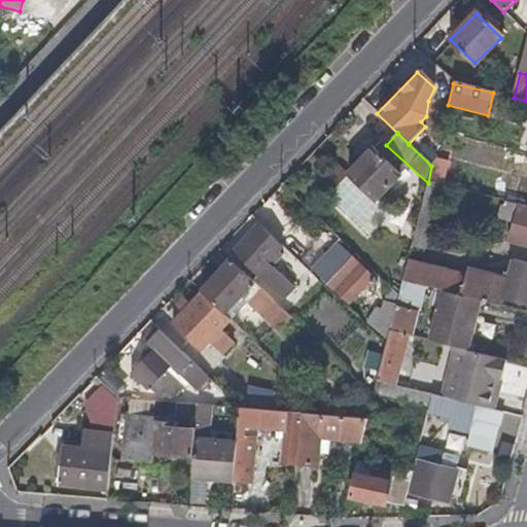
[(399,177),(373,151),(348,177),(375,203),(399,177)]
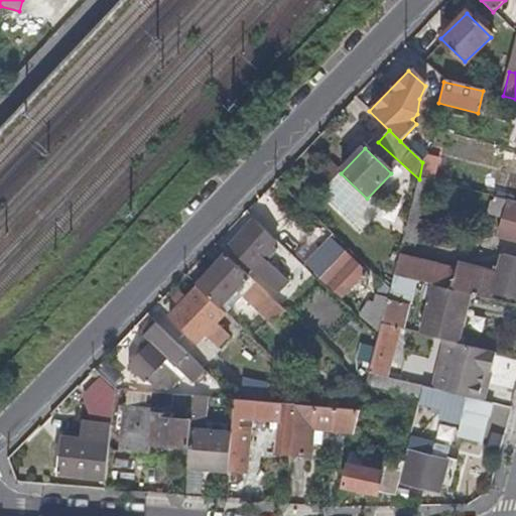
[(419,179),(427,181),(433,157),(425,155),(422,162),(419,179)]
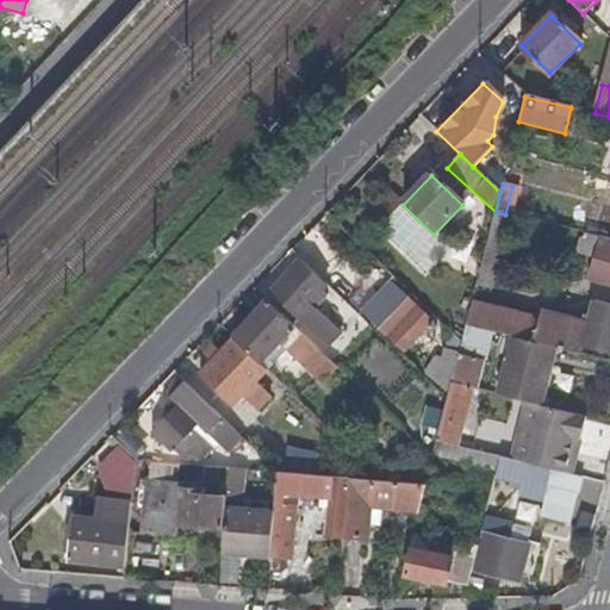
[(505,215),(496,212),(477,286),(493,291),(514,217),(505,215)]
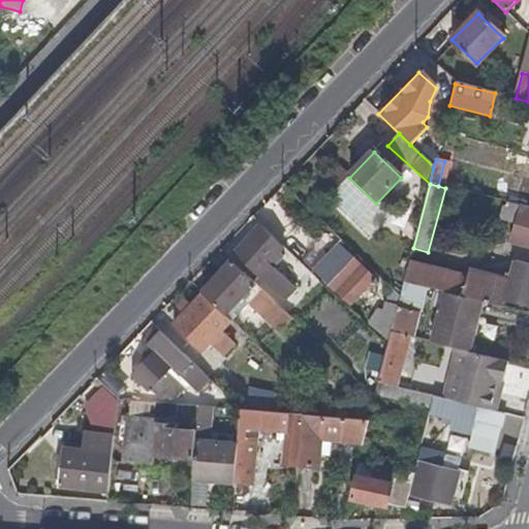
[(528,248),(528,213),(520,211),(511,244),(528,248)]
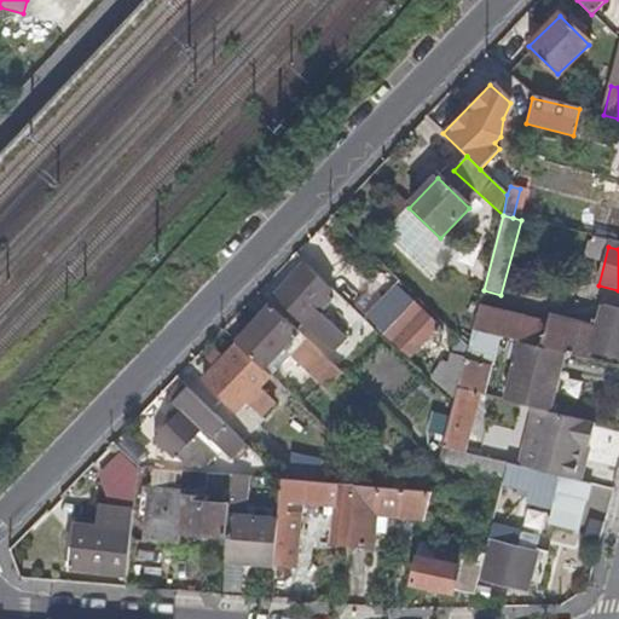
[(327,284),(307,265),(273,301),(328,352),(341,337),(314,311),(325,298),(320,291),(327,284)]
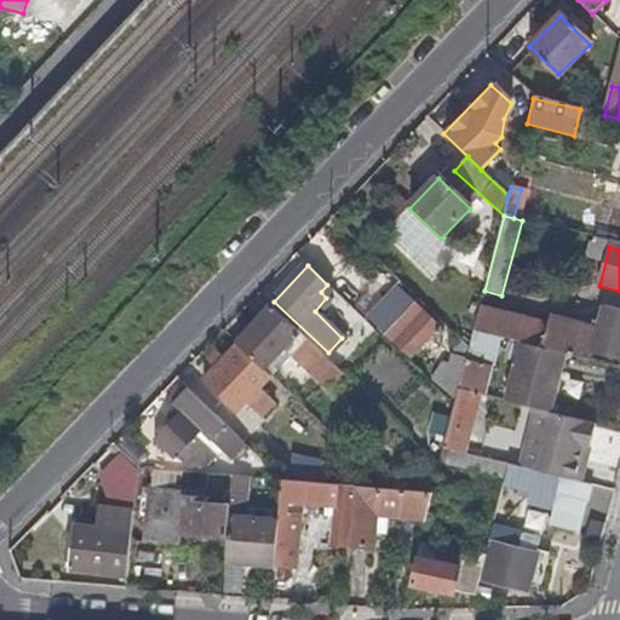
[(407,299),(377,331),(408,361),(438,329),(407,299)]
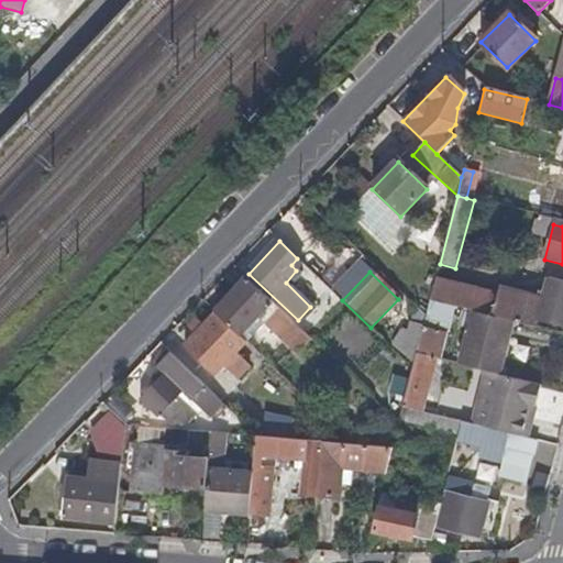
[(271,301),(245,278),(214,312),(216,313),(239,335),(271,301)]
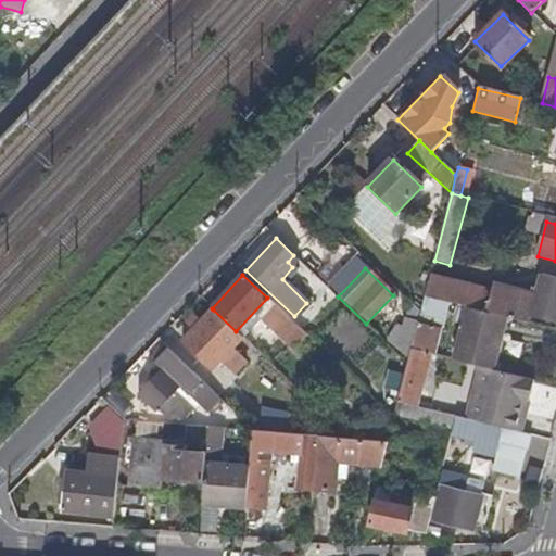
[(430,277),(425,299),(468,310),(508,319),(529,325),(531,318),(555,326),(555,324),(555,279),(541,275),(534,297),(510,290),(508,298),(430,277)]
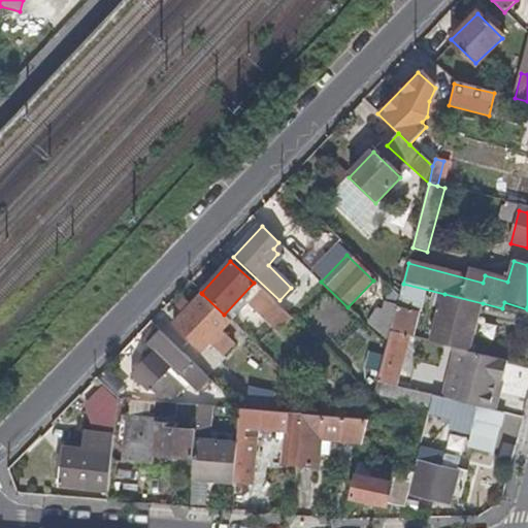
[(291,316),(261,288),(248,302),(277,330),(291,316)]
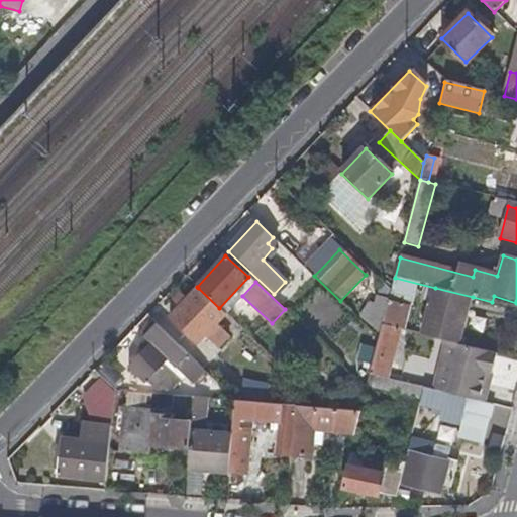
[(219,308),(198,288),(168,319),(196,346),(224,314),(219,308)]
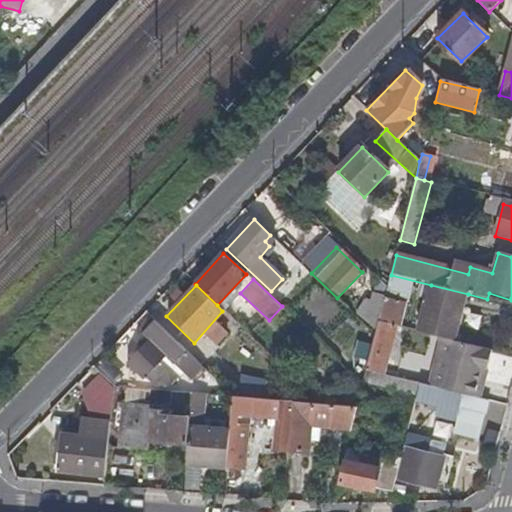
[(468,294),(431,285),(419,333),(439,338),(455,343),(468,294)]
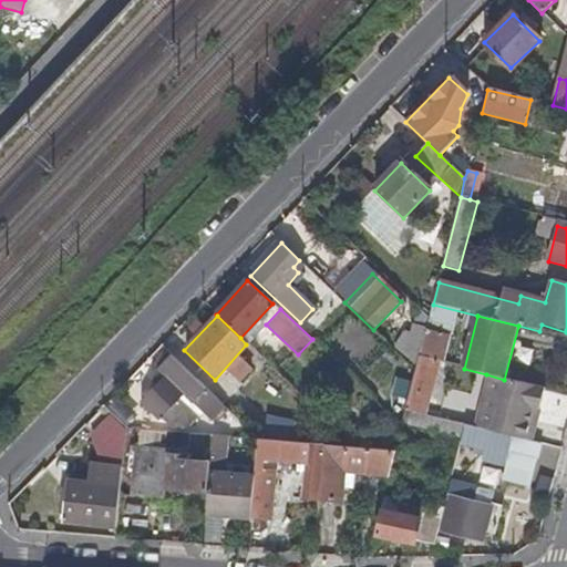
[(450,338),(426,332),(419,359),(439,363),(442,363),(450,338)]
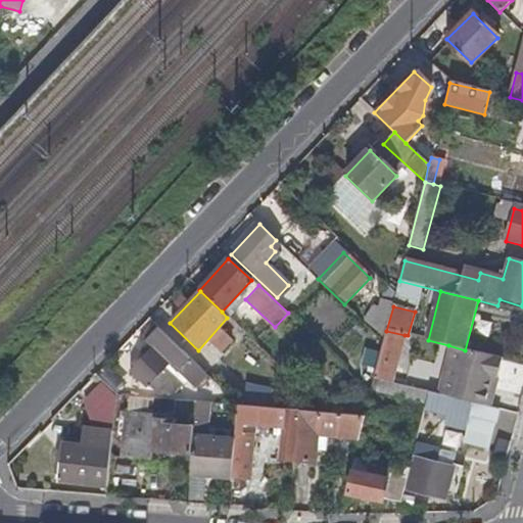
[(214,381),(158,328),(145,342),(149,346),(153,349),(145,357),(131,371),(148,389),(173,365),(198,392),(214,381)]
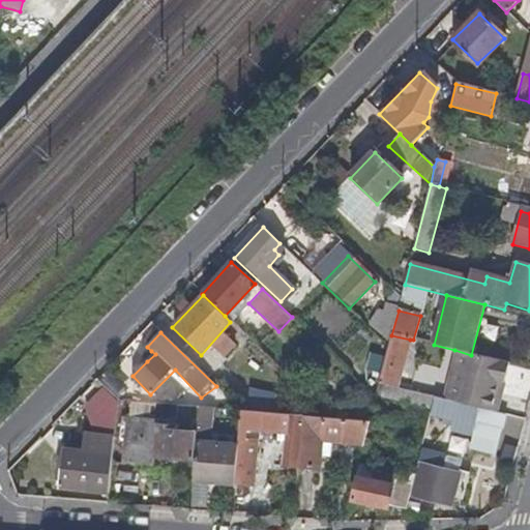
[(410,340),(391,335),(388,344),(388,347),(382,372),(379,384),(398,389),(401,374),(396,372),(400,357),(406,359),(410,340)]
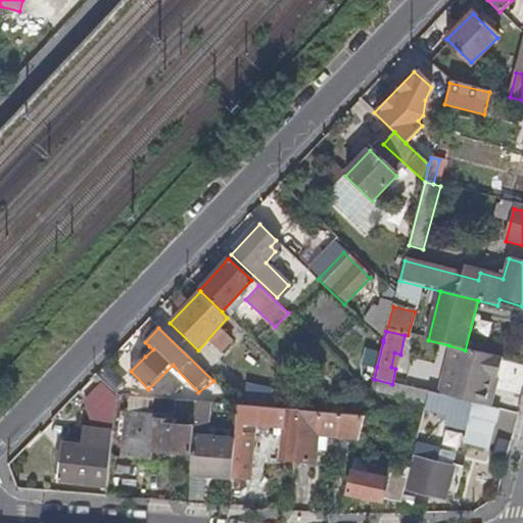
[(377,367),(383,342),(369,339),(363,364),(377,367)]
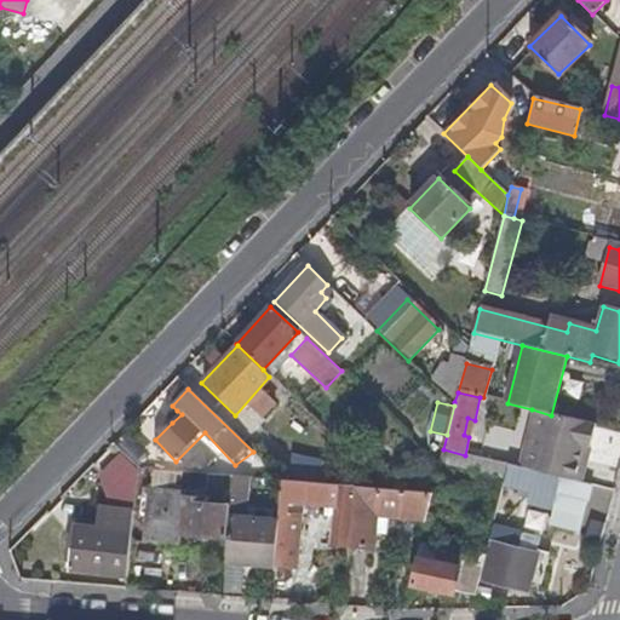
[(590,449),(596,428),(551,415),(532,409),(515,468),(561,481),(573,483),(581,448),(590,449)]
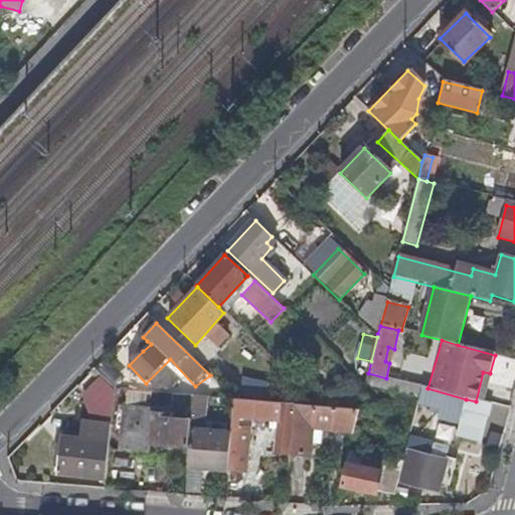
[(151,344),(147,341),(139,348),(143,351),(151,344)]
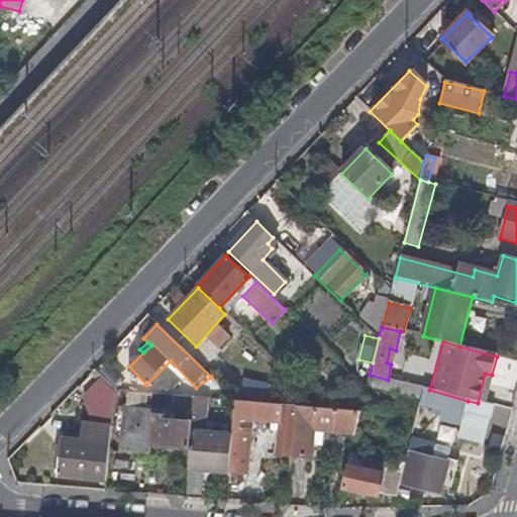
[(370,375),(367,386),(419,400),(422,389),(388,380),(370,375)]
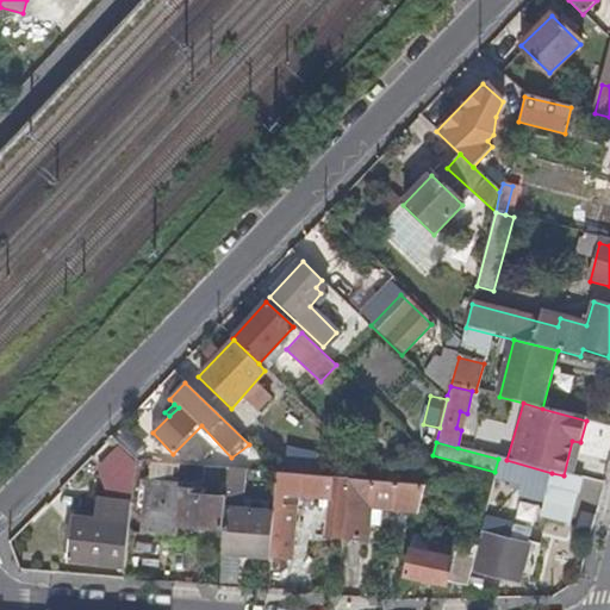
[(520,495),(543,502),(552,473),(506,460),(498,459),(495,472),(493,479),(522,486),(520,495)]
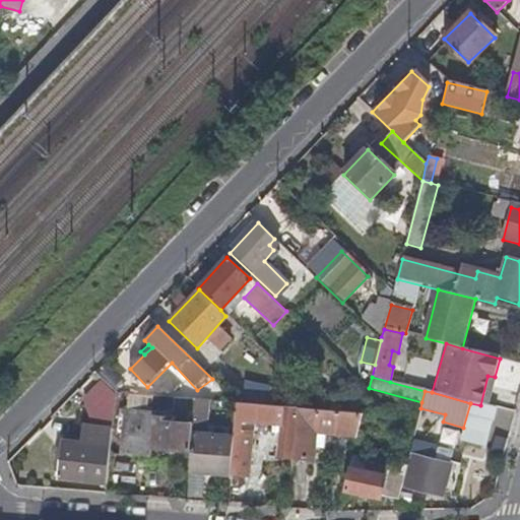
[(206,399),(188,399),(188,419),(205,419),(206,399)]
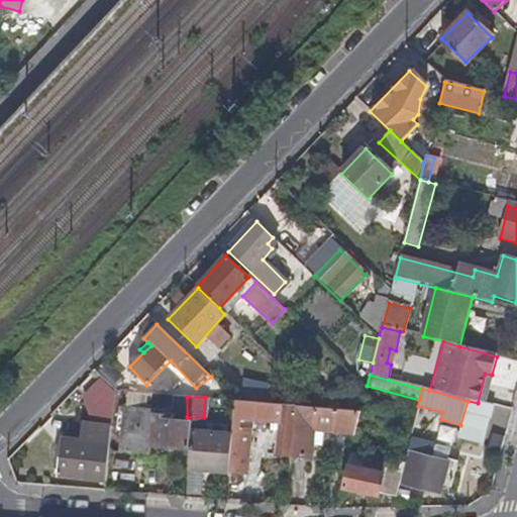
[(296,406),(234,401),(233,419),(244,420),(253,420),(280,422),(279,431),(277,456),(290,458),(290,456),(296,406)]
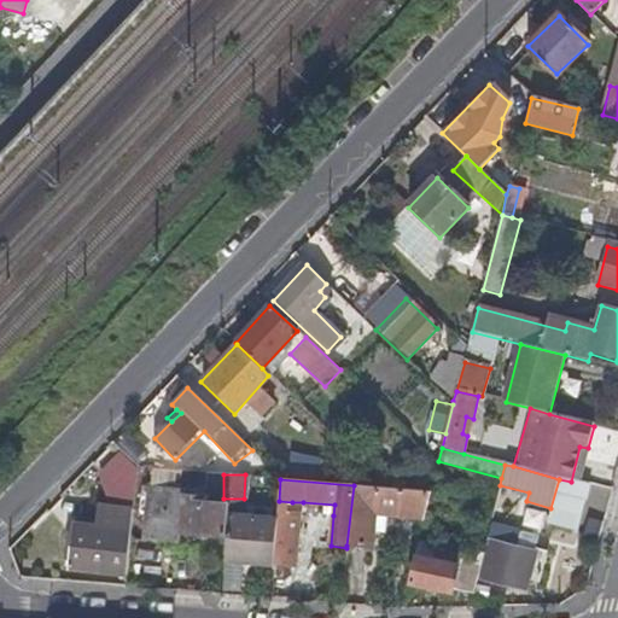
[(575,534),(588,487),(571,482),(559,479),(551,508),(547,526),(575,534)]
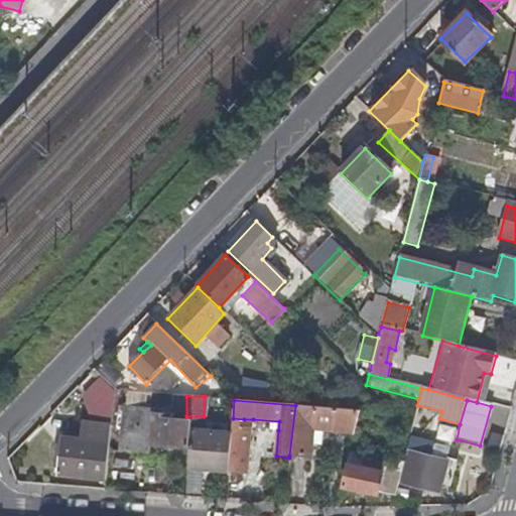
[(190,434),(191,417),(170,416),(170,412),(154,411),(154,405),(123,402),(119,452),(151,454),(152,445),(188,447),(190,434)]
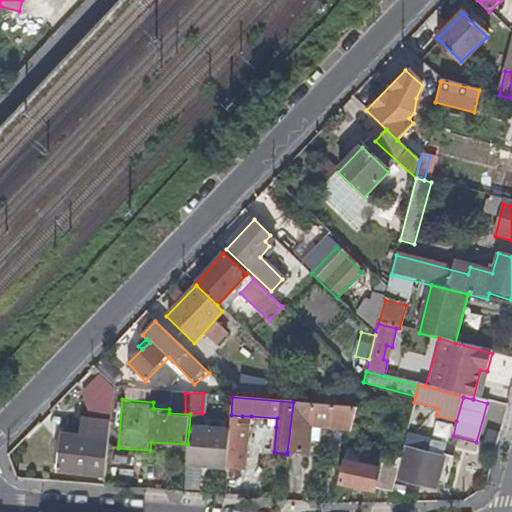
[(351,431),(357,408),(321,405),(293,402),(287,452),(308,453),(312,427),(351,431)]
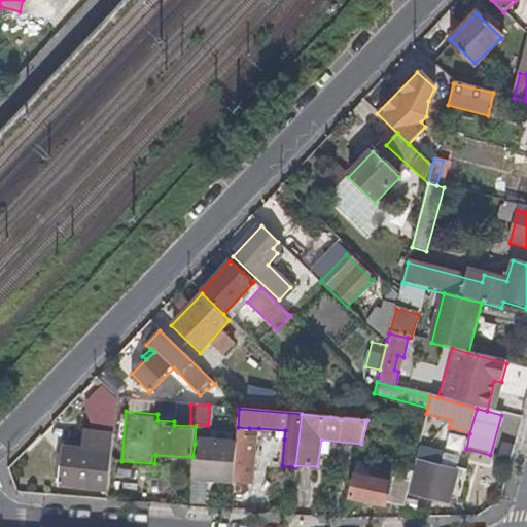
[(238,427),(237,435),(249,435),(249,428),(238,427)]
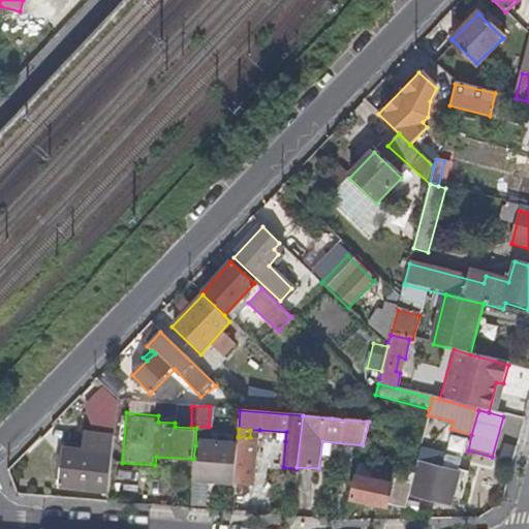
[(258,439),(285,441),(286,432),(259,430),(258,439)]
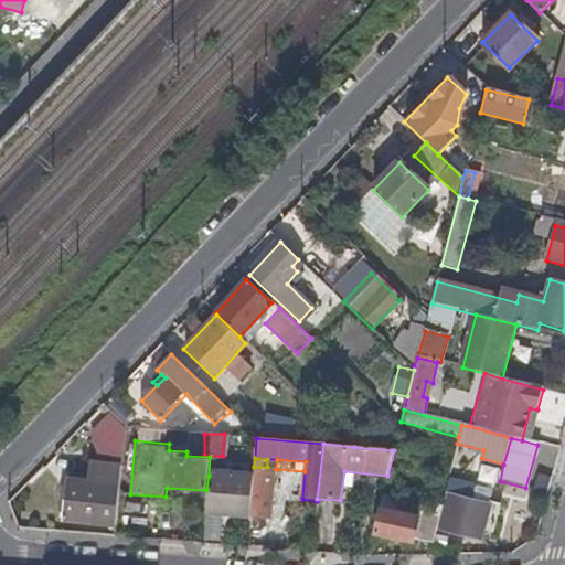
[(87,484),(64,482),(61,521),(116,526),(121,467),(91,465),(87,484)]
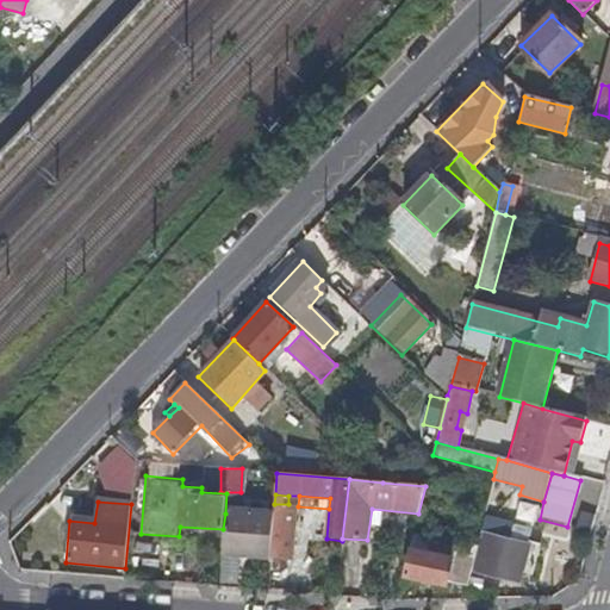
[(271,558),(271,562),(288,564),(291,531),(287,531),(288,504),(274,504),(273,515),(271,558)]
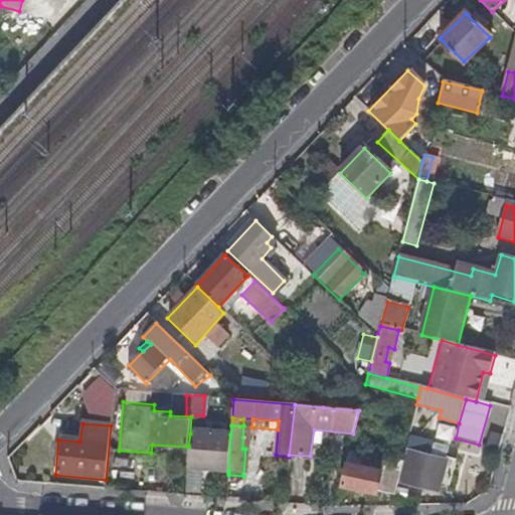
[(230,435),(190,434),(188,447),(187,469),(228,471),(230,435)]
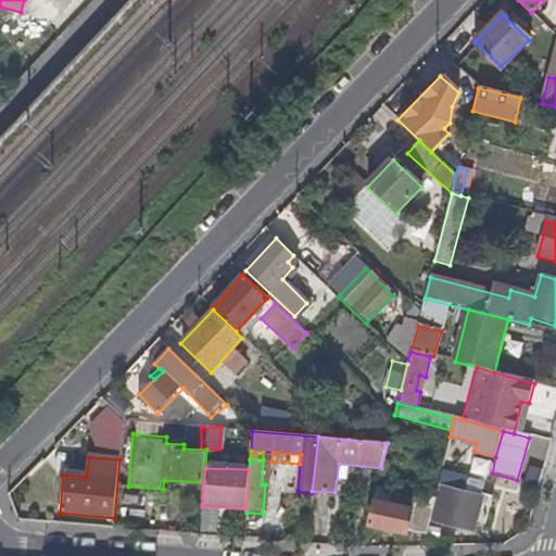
[(438,487),(442,488),(460,493),(460,479),(441,474),(438,487)]
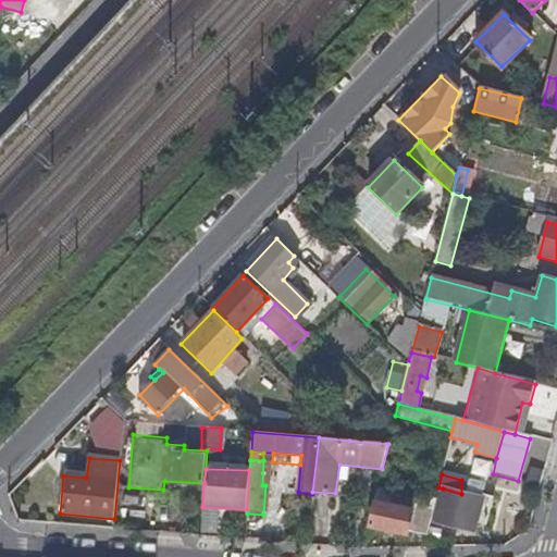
[(473,524),(480,527),(487,496),(482,495),(480,499),(461,494),(443,489),(435,522),(471,531),(473,524)]
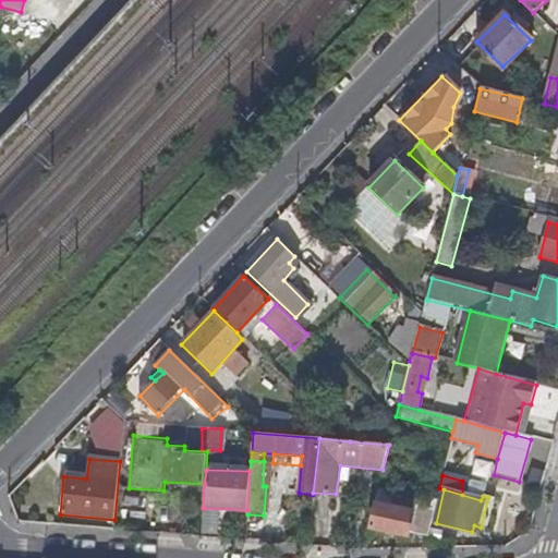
[(488,497),(481,528),(485,528),(492,498),(488,497)]
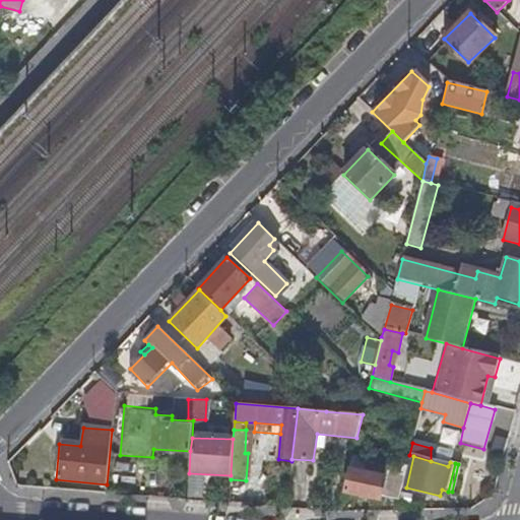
[(381,495),(398,499),(404,475),(371,466),(369,473),(351,469),(346,491),(380,499),(381,495)]
